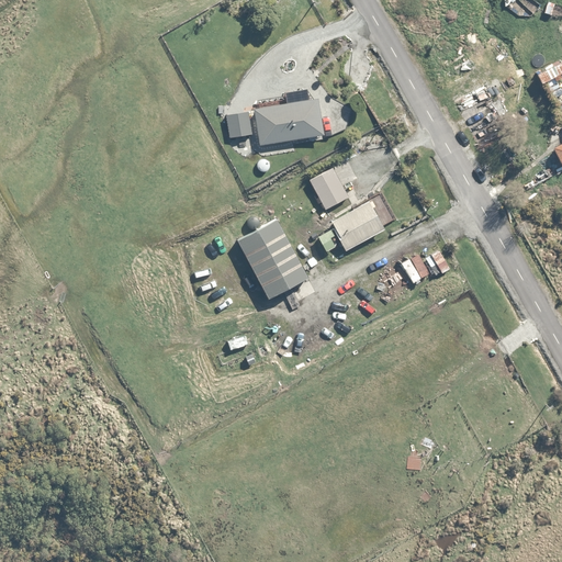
[(318,97),(253,108),(257,144),(324,134),(318,97)]
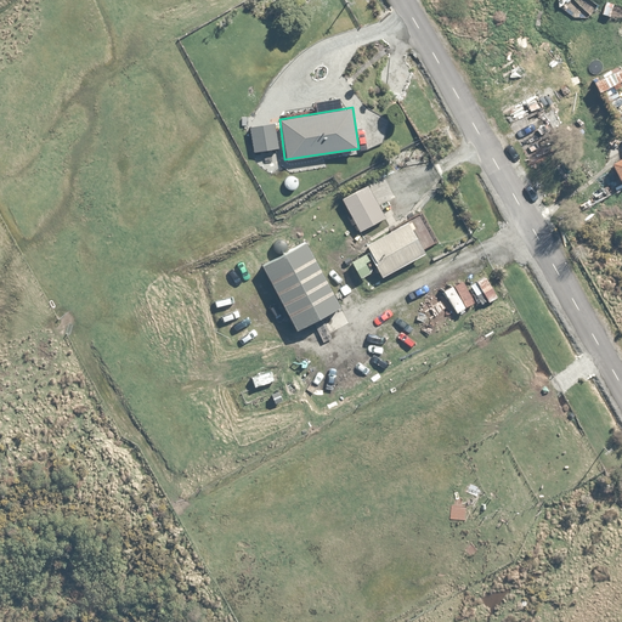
[(276,122),(248,125),(252,152),(280,148),(276,122)]
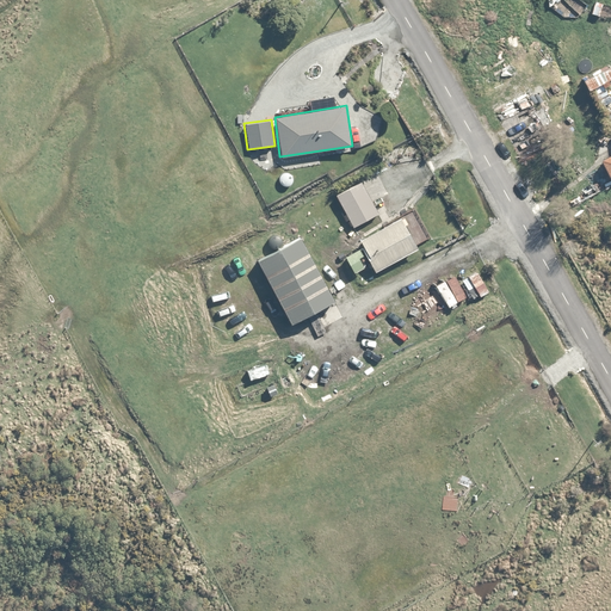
[(610,153),(600,159),(610,178),(610,177),(610,153)]
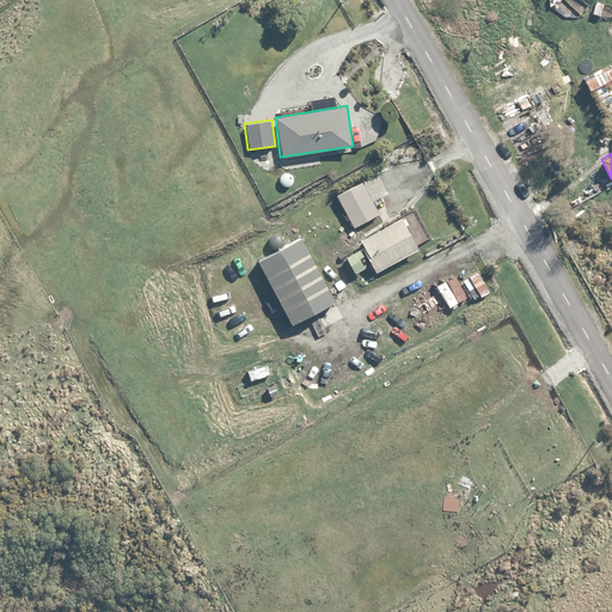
[(377,172),(335,195),(353,228),(378,214),(372,204),(390,195),(377,172)]
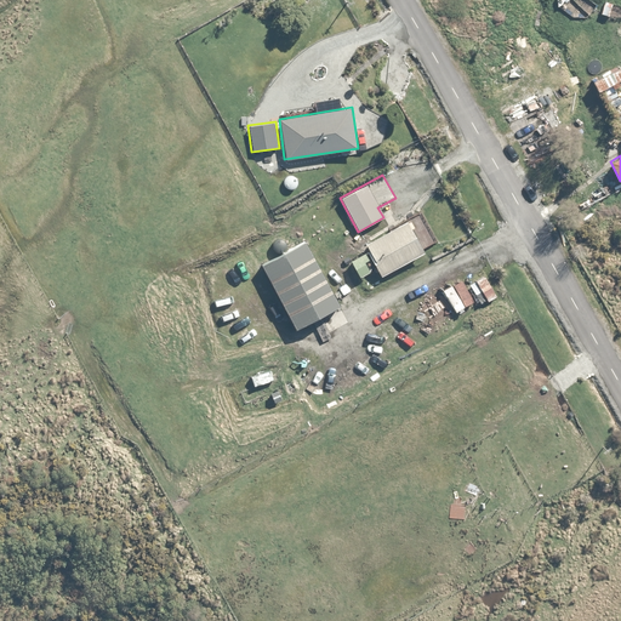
[(364,241),(368,249),(351,258),(358,274),(375,266),(381,277),(426,252),(406,218),(364,241)]
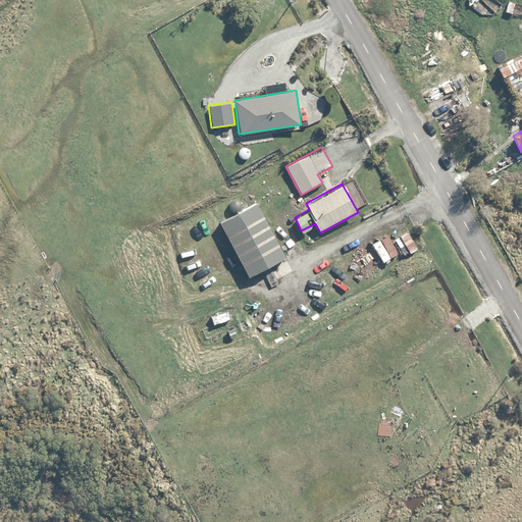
[(283,255),(254,200),(213,221),(244,277),(283,255)]
